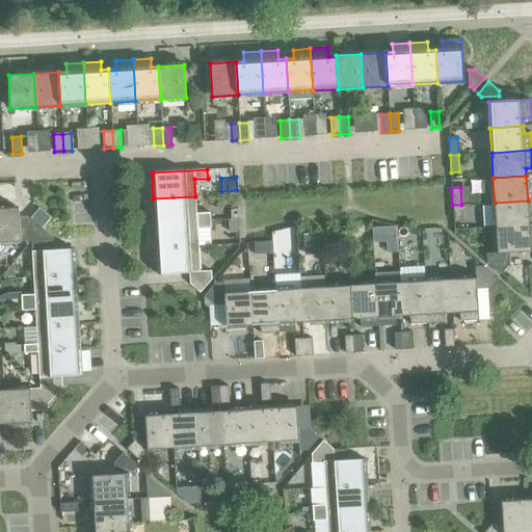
[(153,198),(155,223),(210,220),(210,213),(196,213),(195,196),(153,198)]
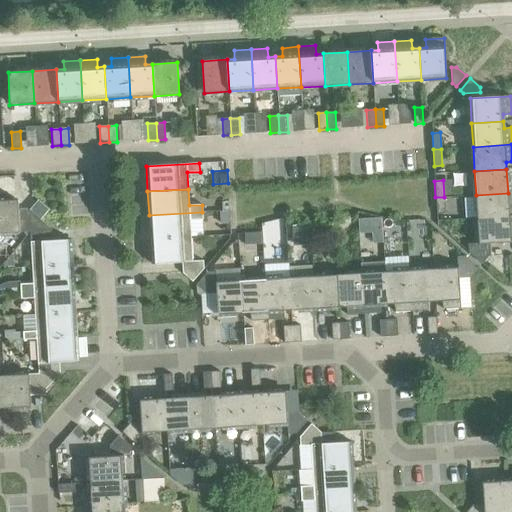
[(476,195),(477,219),(509,217),(508,193),(476,195)]
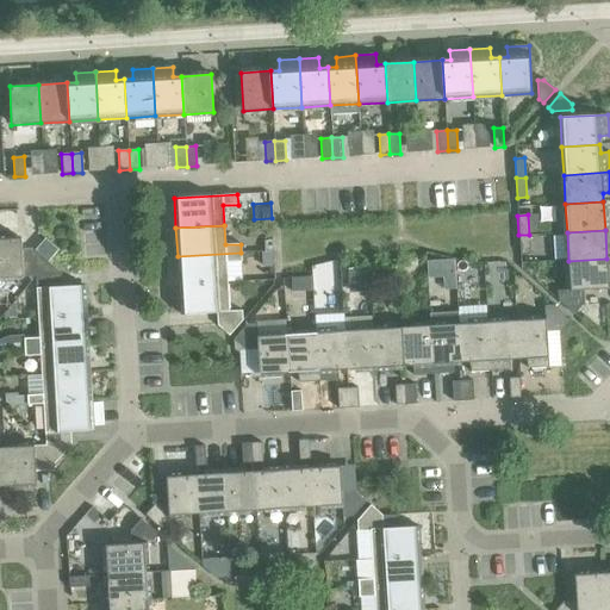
[(529,235),(518,235),(520,255),(530,254),(529,235)]
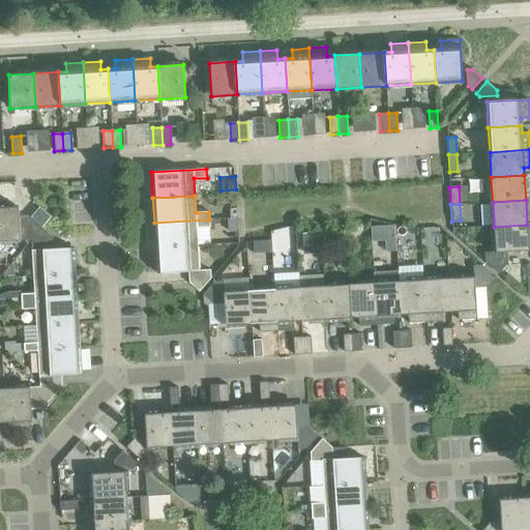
[(0,241),(31,240),(41,228),(30,217),(19,218),(19,207),(0,208),(0,241)]
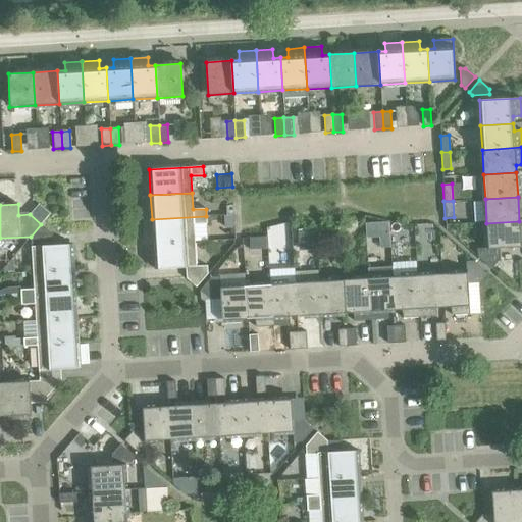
[(226,216),(223,216),(224,229),(235,228),(233,215),(226,216)]
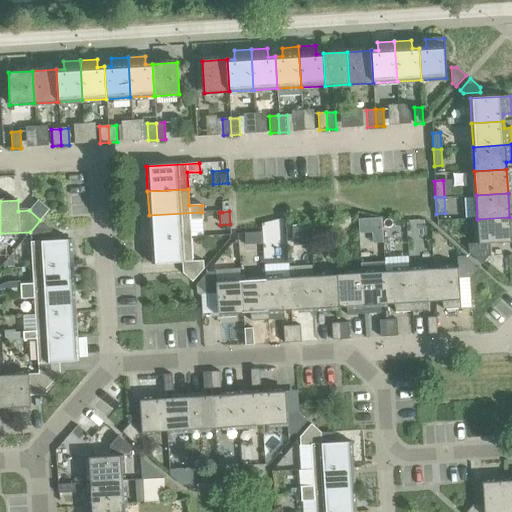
[(149,215),(150,239),(191,237),(190,220),(203,220),(202,212),(149,215)]
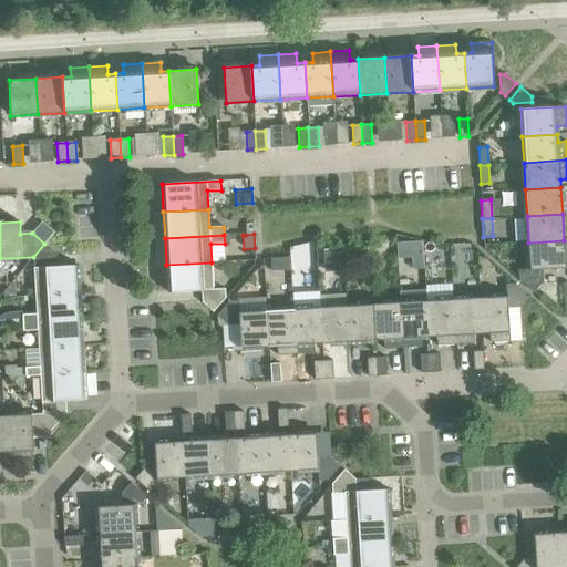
[(564,240),(528,243),(531,270),(518,270),(518,280),(533,292),(543,281),(542,269),(566,268),(564,240)]
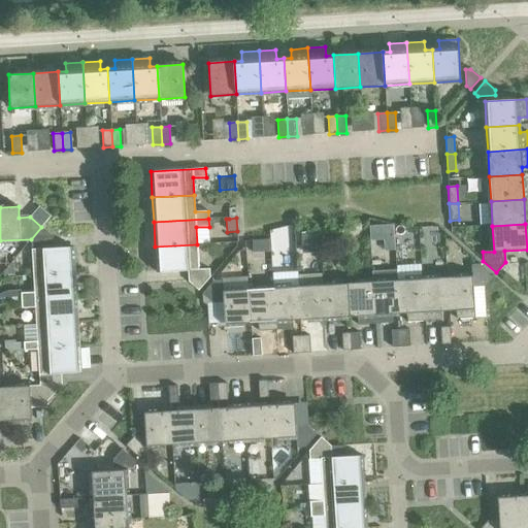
[(393,225),(369,227),(370,241),(384,240),(385,252),(395,251),(393,225)]
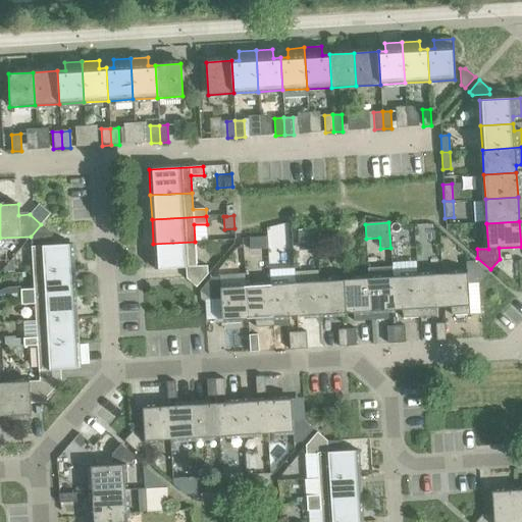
[(31,237),(33,272),(73,269),(72,245),(53,246),(52,235),(41,224),(31,237)]
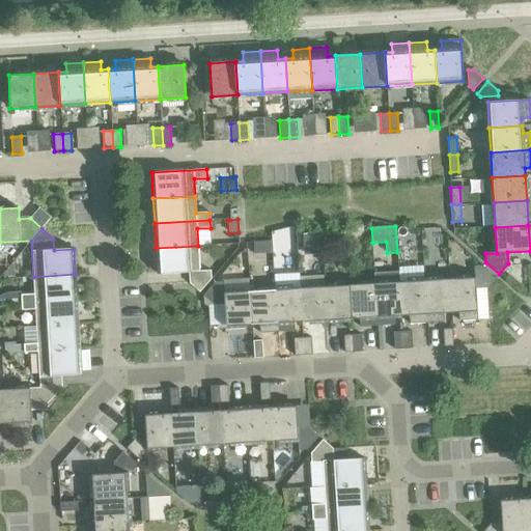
[(320,235),(303,236),(303,247),(304,252),(322,251),(320,246),(320,235)]
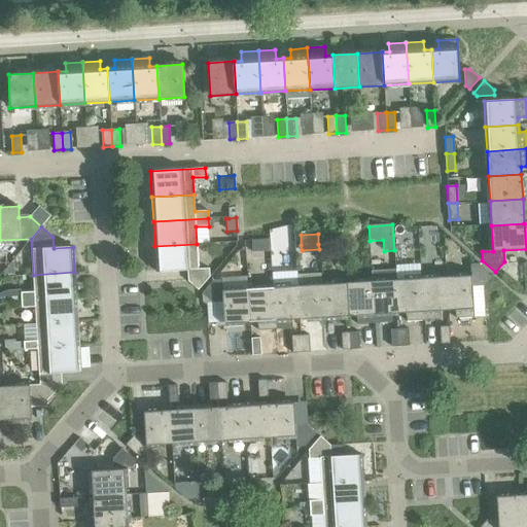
[(197,244),(154,246),(156,272),(187,270),(187,281),(198,290),(209,277),(209,269),(198,270),(197,244)]
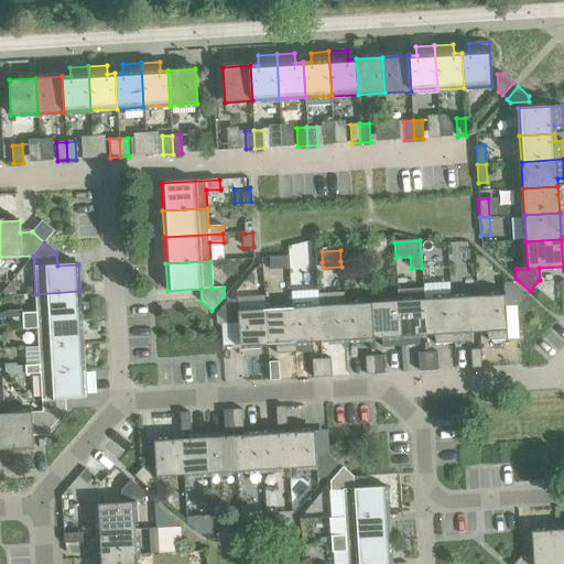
[(505,295),(477,296),(479,332),(487,332),(487,340),(507,339),(505,306),(517,306),(527,295),(512,282),(503,283),(505,295)]
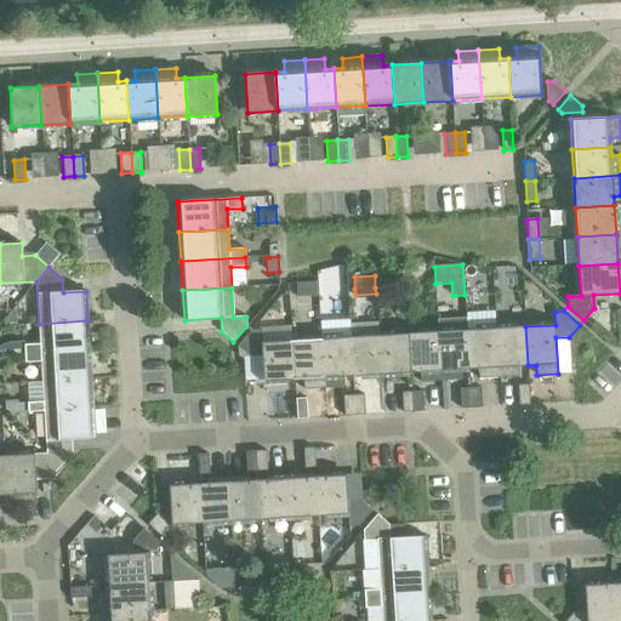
[(24,345),(24,353),(90,349),(87,320),(39,324),(40,343),(24,345)]
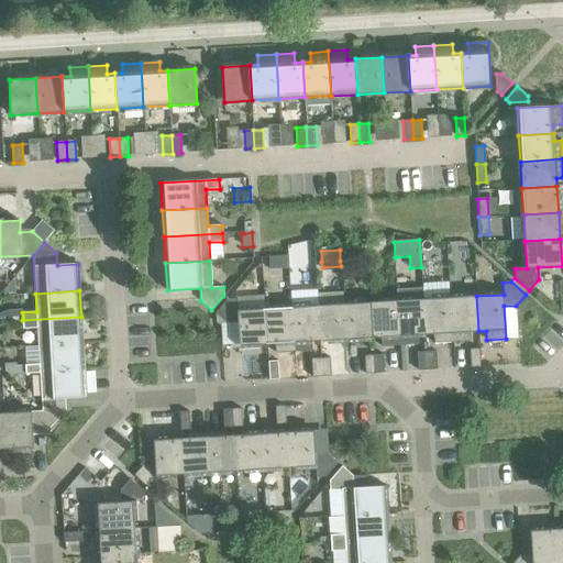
[(476,296),(450,298),(452,342),(471,341),(470,332),(478,331),(476,296)]
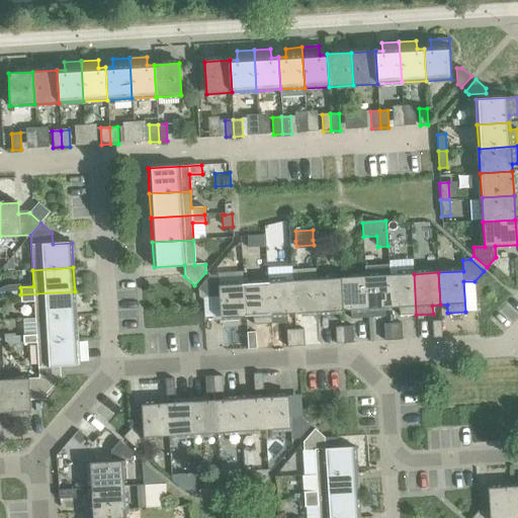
[(414,274),(390,275),(392,308),(399,308),(399,316),(416,315),(414,274)]
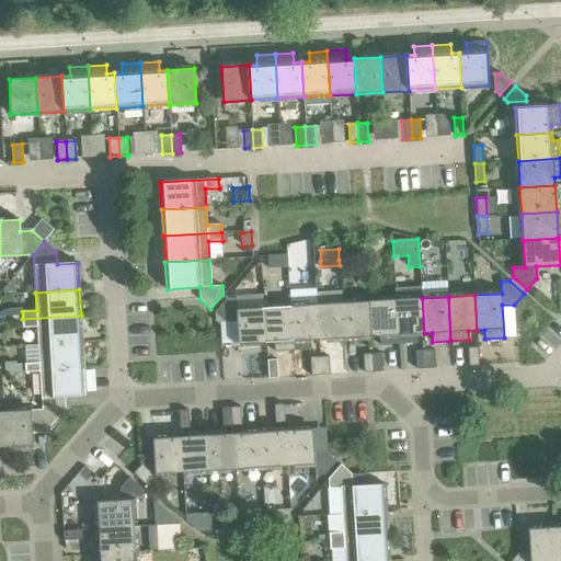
[(238,345),(266,343),(264,308),(237,310),(236,298),(227,298),(215,312),(225,322),(237,321),(238,345)]
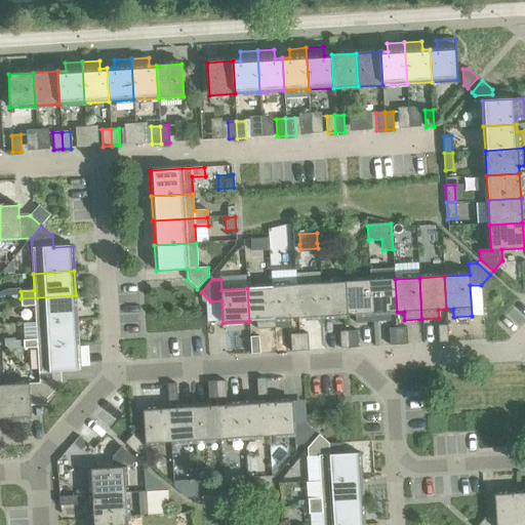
[(395,279),(370,281),(372,322),(390,321),(390,313),(397,312),(395,279)]
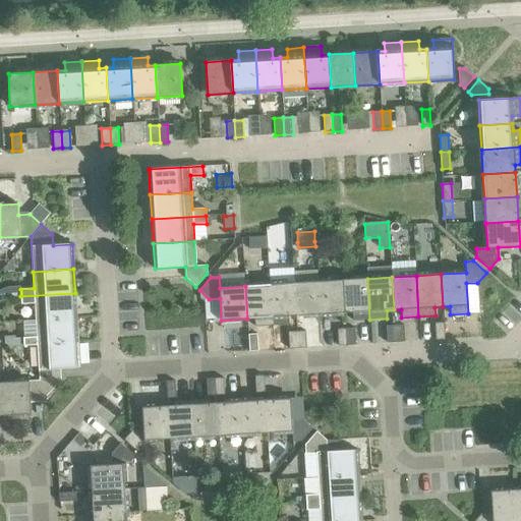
[(367,279),(343,280),(345,312),(352,312),(353,321),(369,320),(367,279)]
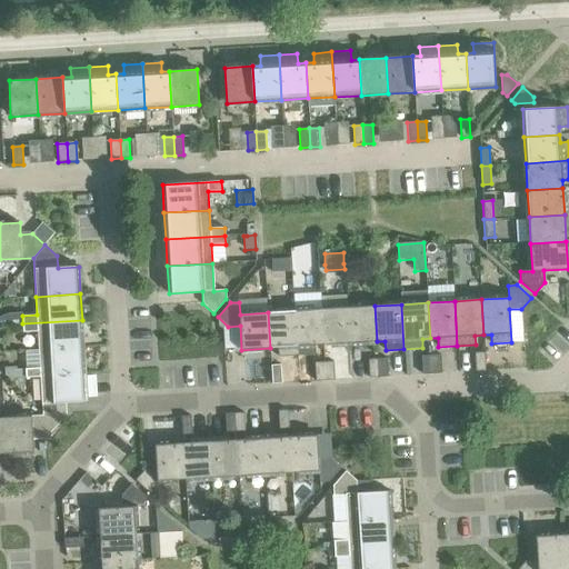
[(375,306),(348,308),(350,343),(377,341),(375,306)]
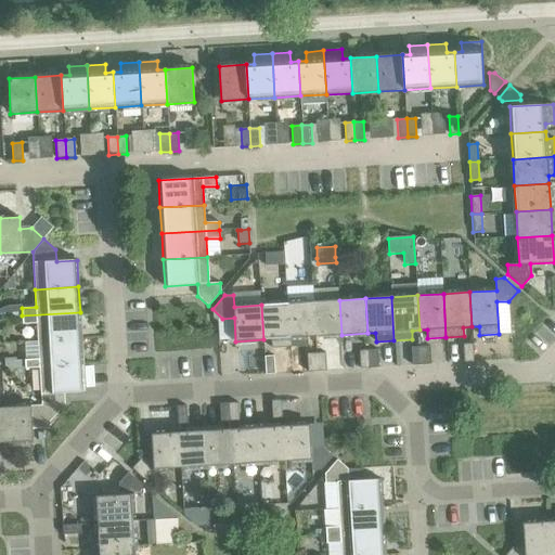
[(339,300),(313,301),(315,336),(341,335),(339,300)]
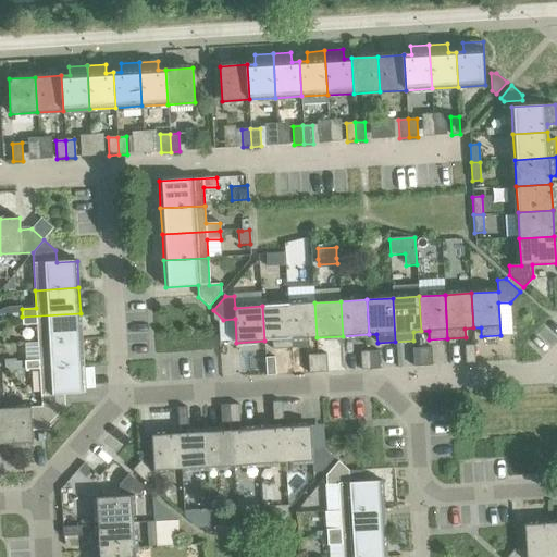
[(314,302),(288,305),(291,348),(309,347),(309,338),(317,337),(314,302)]
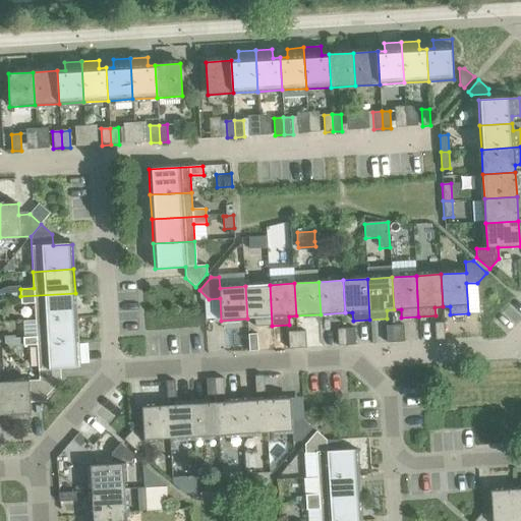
[(245,286),(247,319),(254,319),(255,327),(272,326),(270,285),(245,286)]
